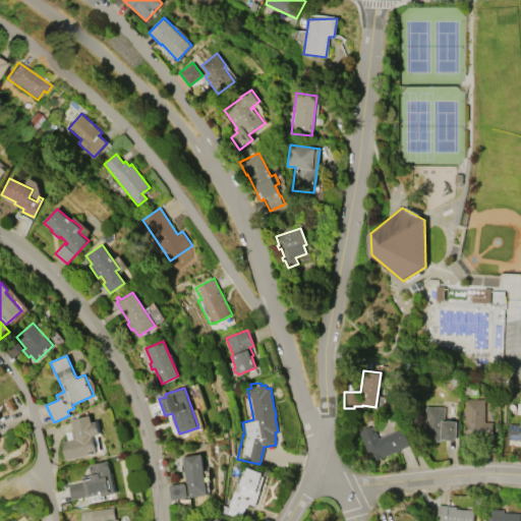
[(520,439),(507,439),(507,423),(519,424),(519,419),(520,419),(520,409),(520,397),(520,439)]
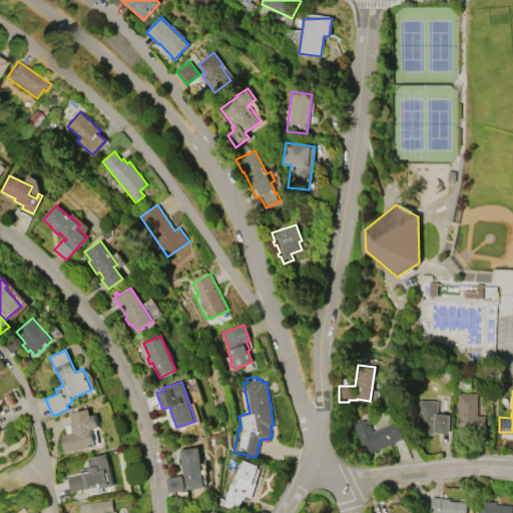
[(477,393),(476,415),(484,415),(484,429),(456,428),(457,393),(477,393)]
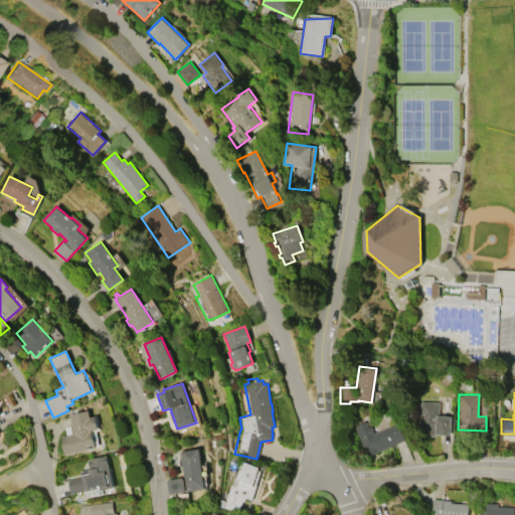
[(418,401),(439,402),(438,415),(441,415),(441,414),(447,415),(447,416),(451,416),(450,435),(435,434),(435,437),(427,437),(427,432),(417,431),(418,401)]
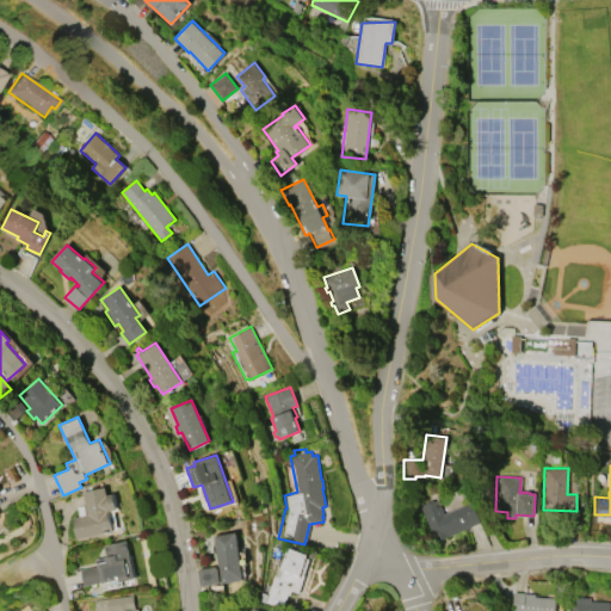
[(115,530),(76,538),(72,517),(80,516),(78,507),(86,505),(82,492),(105,487),(107,495),(115,494),(118,508),(110,511),(115,530)]
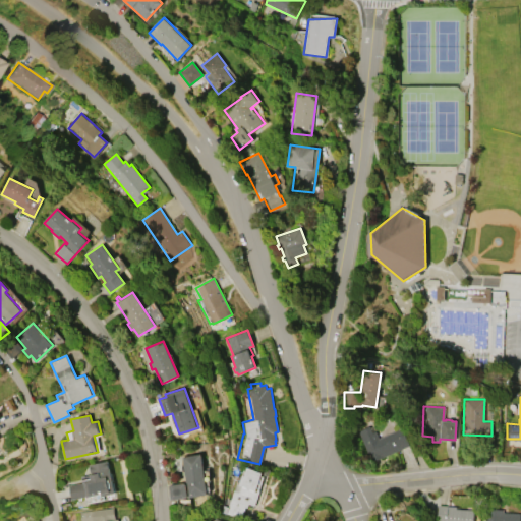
[(401,427),(409,445),(370,462),(356,430),(368,425),(368,426),(371,425),(378,439),(401,427)]
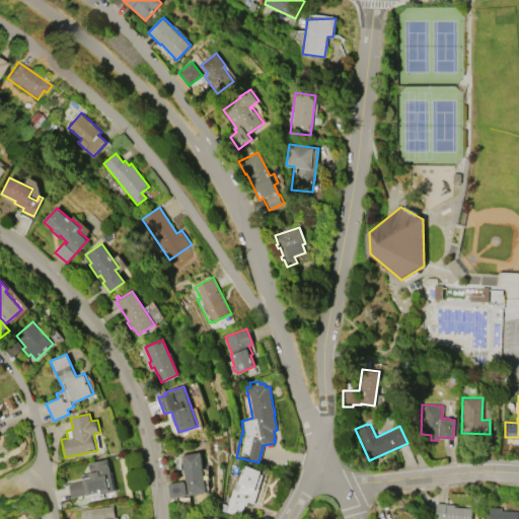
[(206,492),(188,495),(186,482),(184,482),(180,454),(200,452),(206,492)]
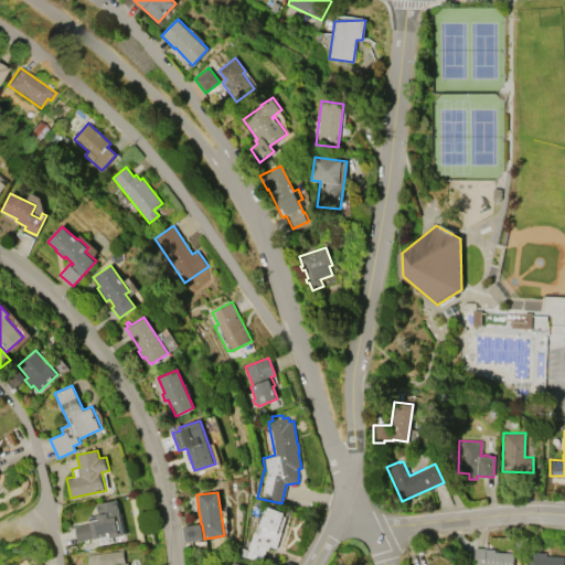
[(125,535),(110,537),(109,535),(95,539),(95,537),(77,541),(75,526),(89,523),(88,516),(99,514),(96,503),(117,499),(125,535)]
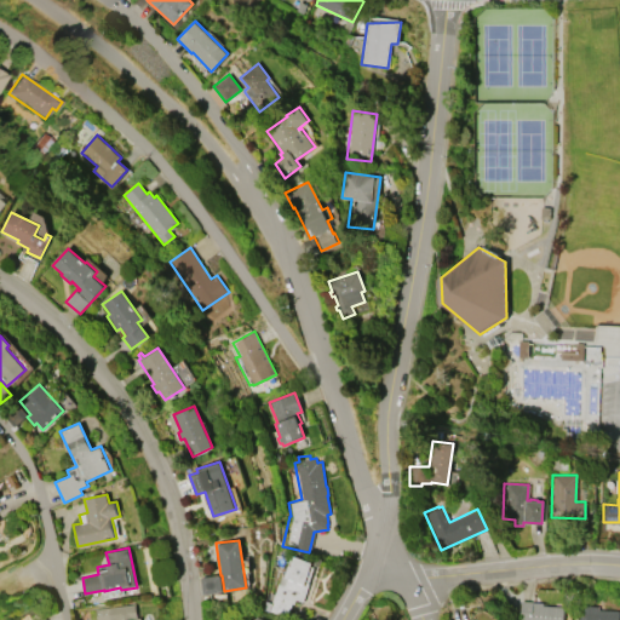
[(303,602),(294,600),(293,604),(291,603),(286,618),(262,608),(264,601),(268,602),(270,593),(273,593),(280,573),(283,574),(286,566),(290,567),(294,556),(314,562),(306,583),(310,584),(303,602)]
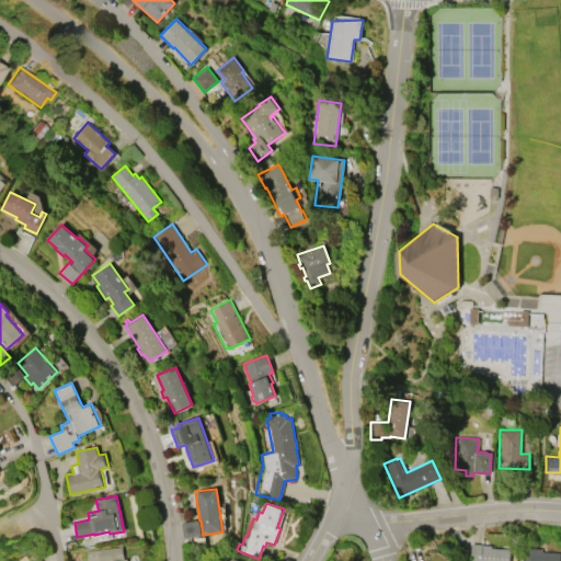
[(201,536),(183,538),(181,523),(197,519),(199,522),(202,533),(201,536)]
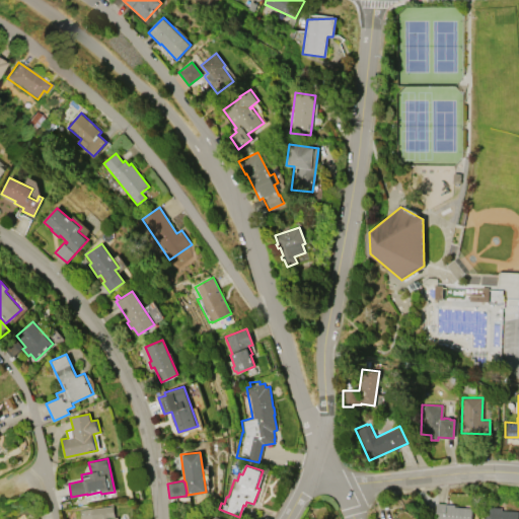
[(435,518),(437,503),(455,505),(455,507),(473,508),(471,518),(435,518)]
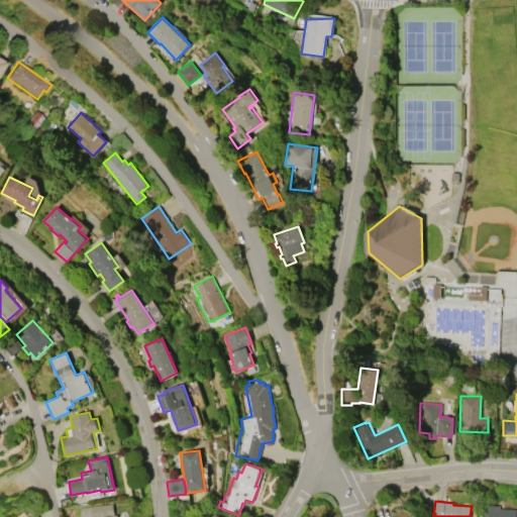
[(92,516),(92,507),(114,504),(115,516),(92,516)]
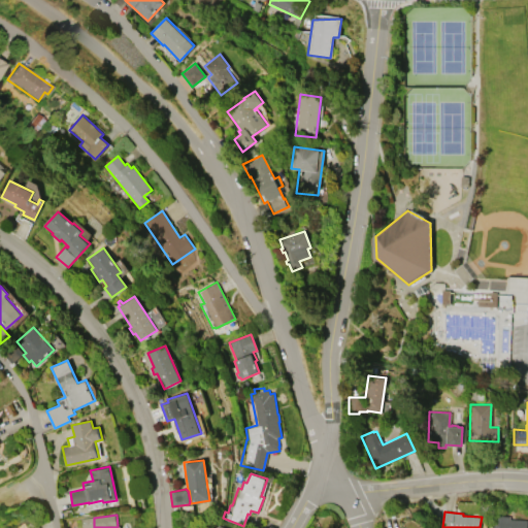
[(527,520),(527,527),(491,527),(493,517),(498,518),(498,517),(507,517),(508,519),(527,520)]
